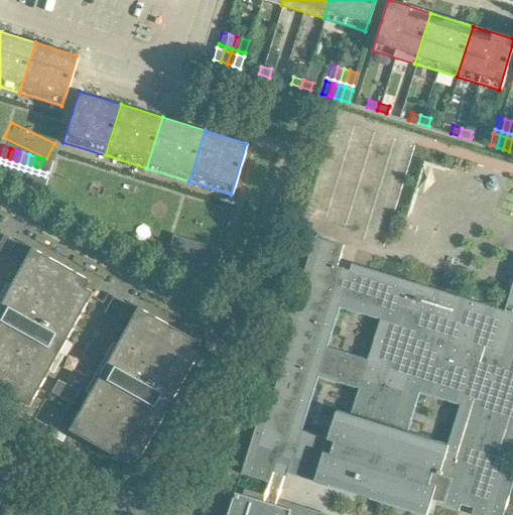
[(50,160),(43,158),(39,170),(47,172),(50,160)]
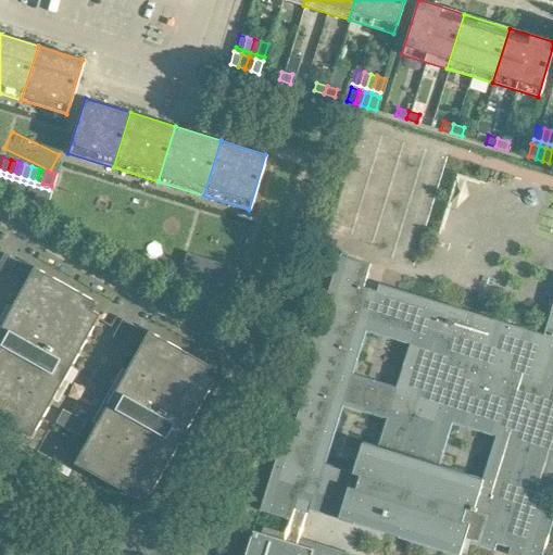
[(12,179),(5,177),(1,190),(8,192),(12,179)]
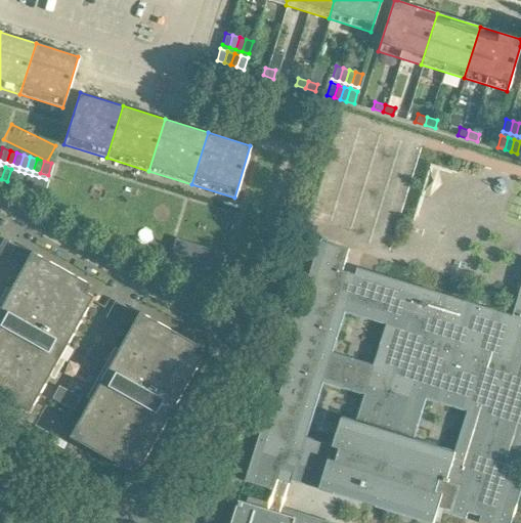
[(18,171),(11,169),(7,181),(10,181),(14,183),(18,171)]
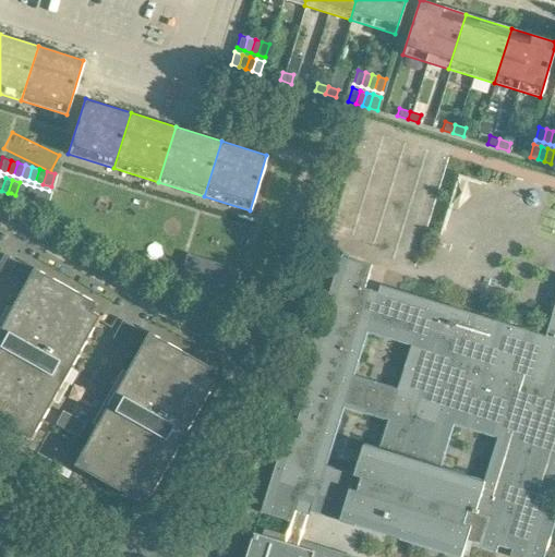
[(26,184),(20,182),(15,195),(23,197),(26,184)]
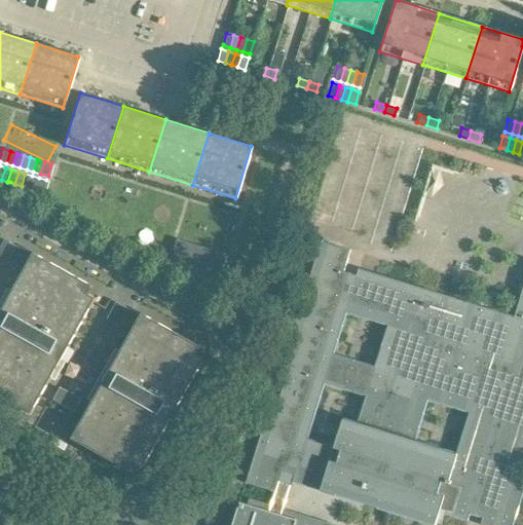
[(32,176),(25,174),(22,186),(28,188),(32,176)]
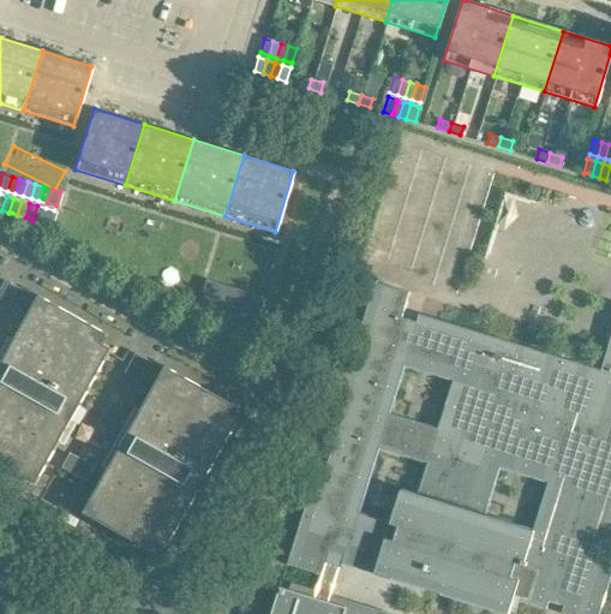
[(46,208),(37,206),(33,220),(41,222),(46,208)]
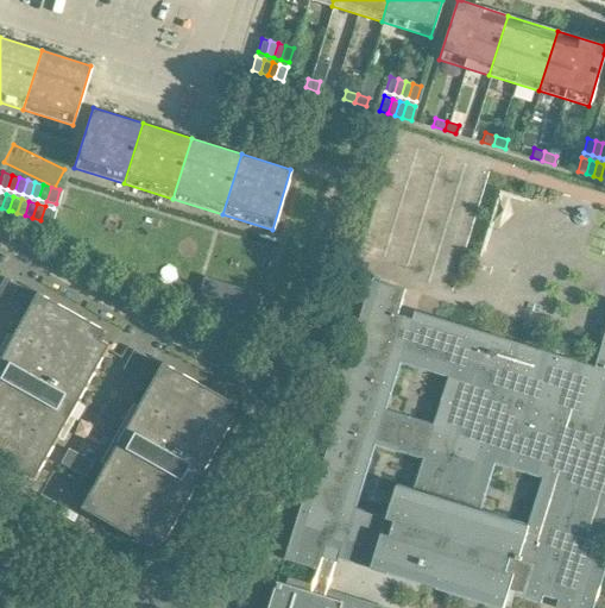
[(54,208),(45,206),(41,220),(50,223),(54,210),(54,208)]
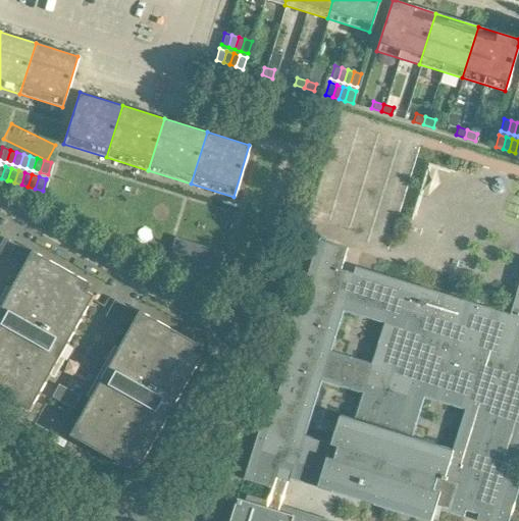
[(358,242),(323,230),(320,241),(315,239),(271,380),(278,383),(274,396),(267,394),(241,479),(227,520),(313,520),(316,512),(282,501),(290,478),(425,520),(429,520),(433,508),(461,517),(463,510),(476,514),(474,520),(476,520),(506,520),(518,479),(518,276),(516,287),(508,314),(358,267),(351,265),(358,242)]
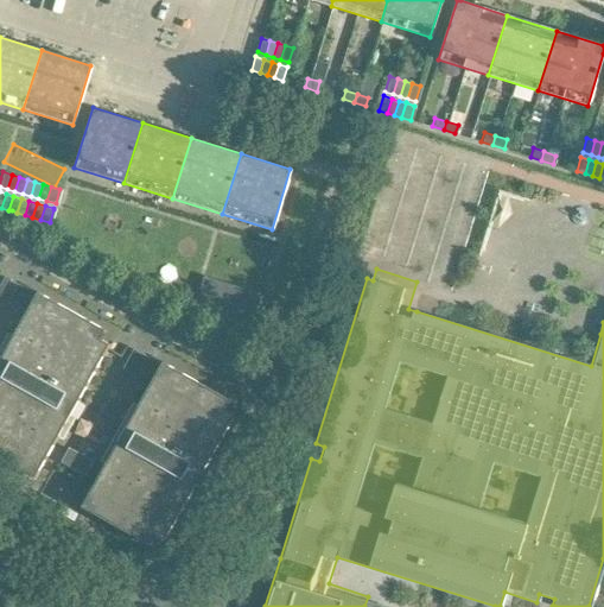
[(202,276),(197,290),(207,292),(211,278),(202,276)]
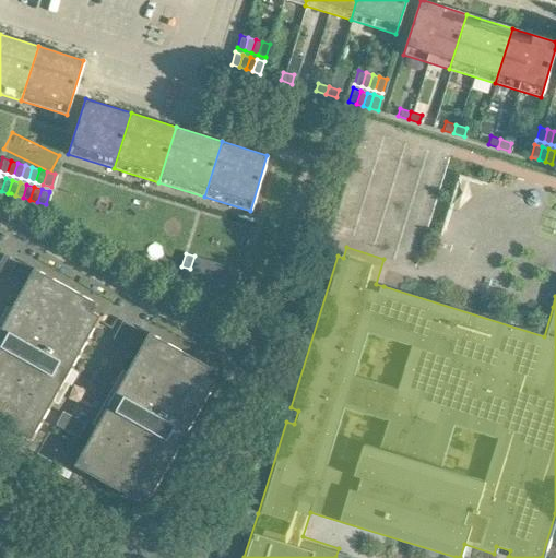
[(194,256),(190,269),(198,271),(201,258),(194,256)]
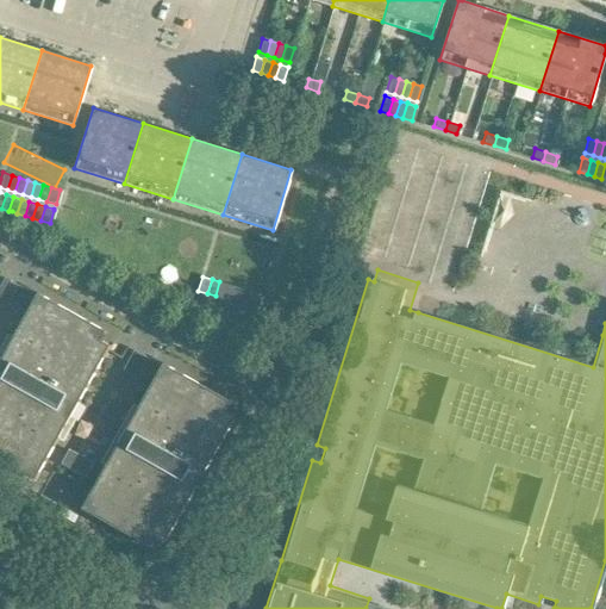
[(227,284),(219,281),(216,296),(223,298),(227,284)]
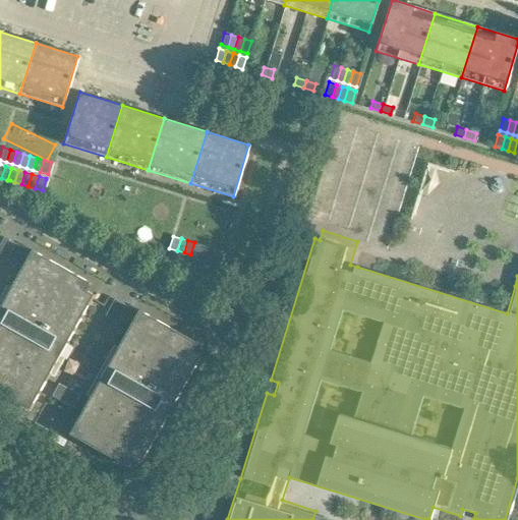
[(202,245),(194,242),(190,254),(197,256),(202,245)]
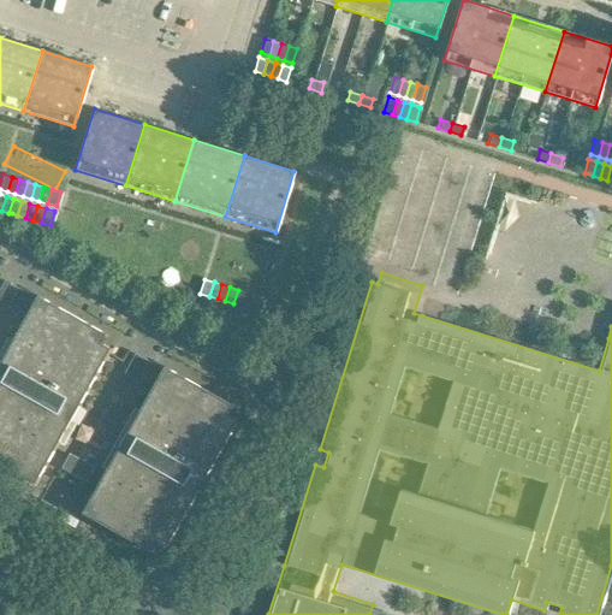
[(245,293),(238,290),(233,303),(241,306),(245,293)]
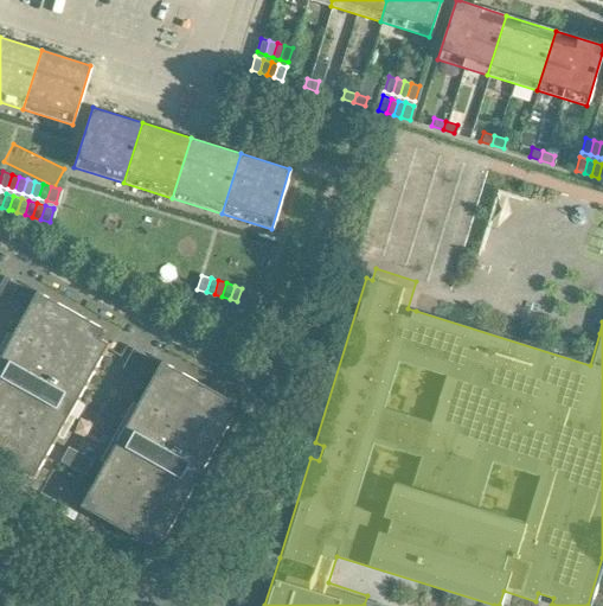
[(250,291),(242,288),(237,301),(245,305),(250,291)]
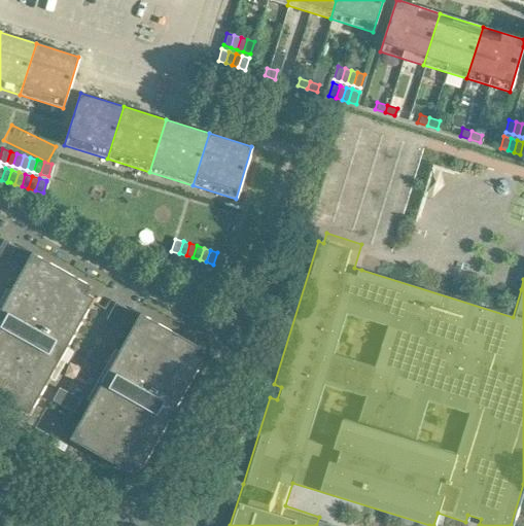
[(220,271),(221,267),(213,265),(206,261),(200,259),(193,257),(186,255),(179,253),(171,251),(170,255),(178,257),(184,259),(191,261),(199,264),(205,266),(212,268),(220,271)]
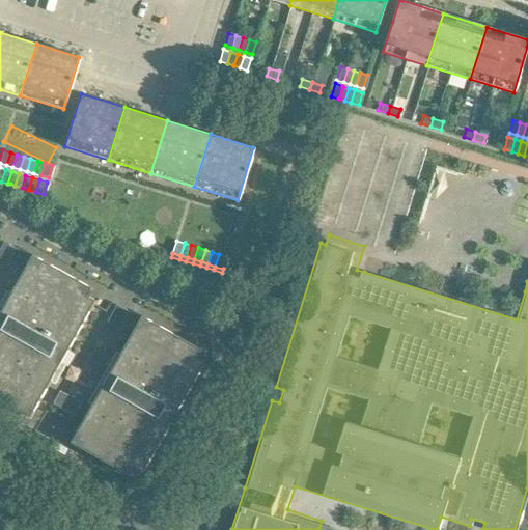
[(226,256),(219,254),(215,267),(223,269),(226,256)]
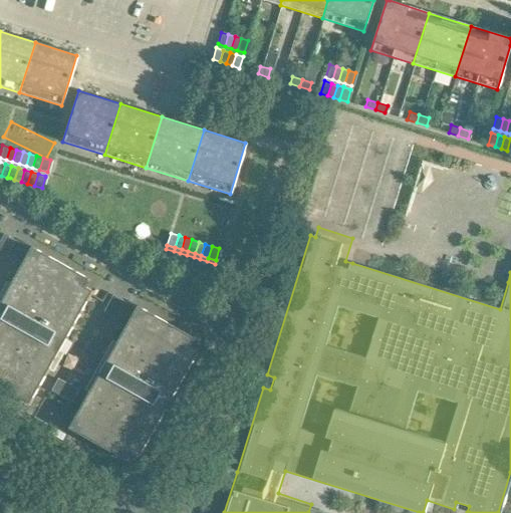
[(0,391),(27,406),(91,291),(83,287),(87,279),(30,247),(0,300),(0,391)]
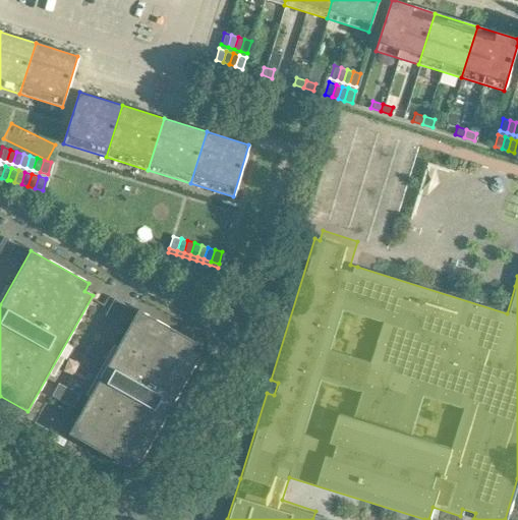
[(176,254),(168,252),(165,264),(172,267),(176,254)]
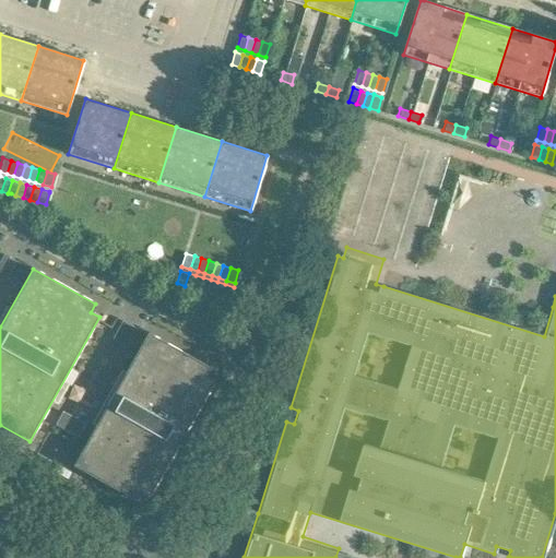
[(196,275),(189,273),(185,286),(192,288),(196,275)]
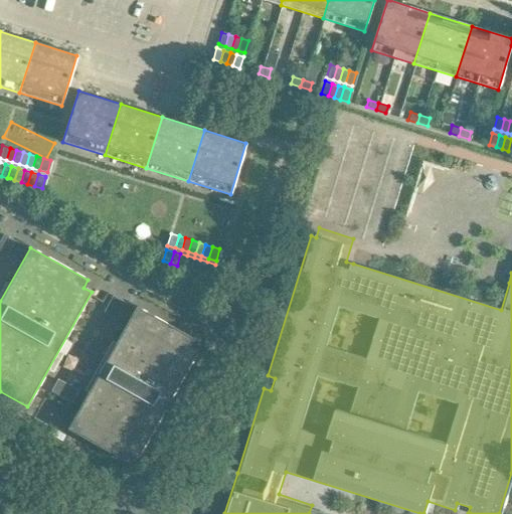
[(187,255),(180,253),(177,266),(183,268),(187,255)]
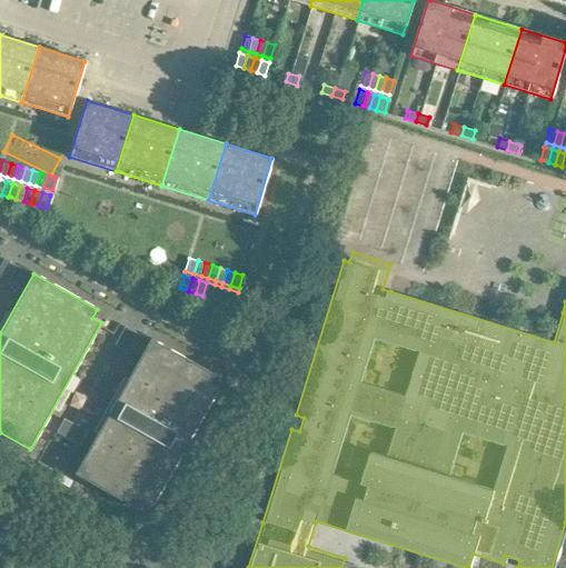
[(215,285),(207,282),(202,296),(210,298),(215,285)]
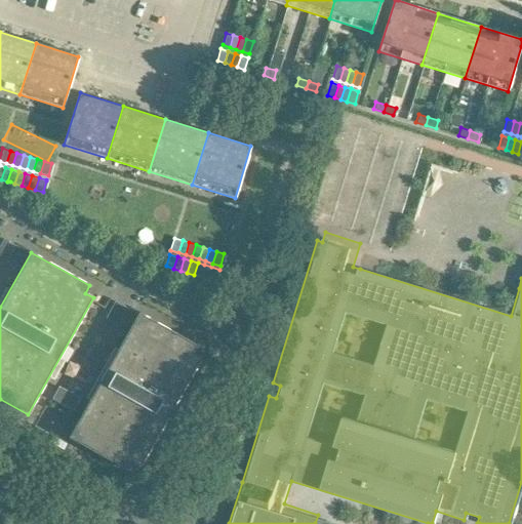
[(204,265),(198,263),(194,275),(201,277),(204,265)]
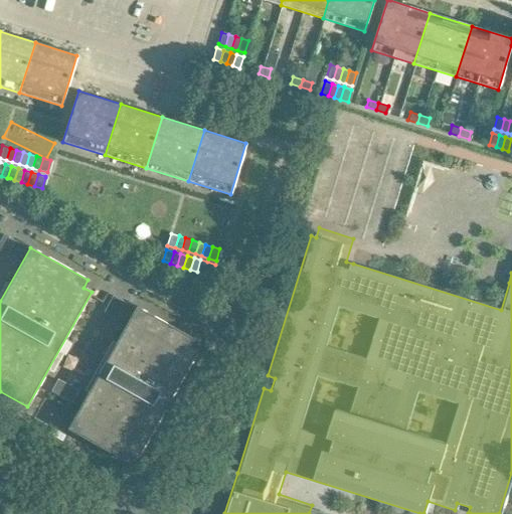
[(207,262),(200,260),(197,272),(203,274),(207,262)]
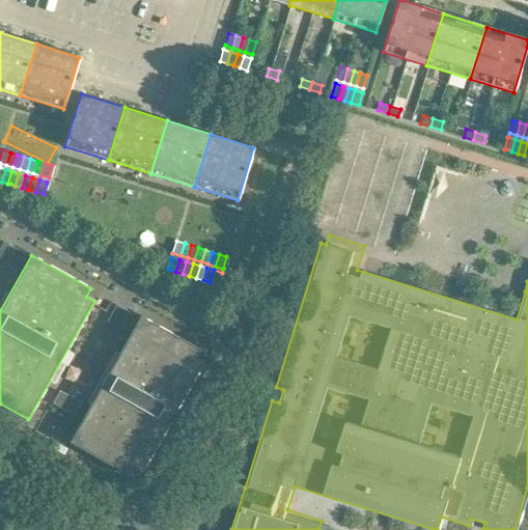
[(222,273),(214,270),(210,282),(218,285),(222,274),(222,273)]
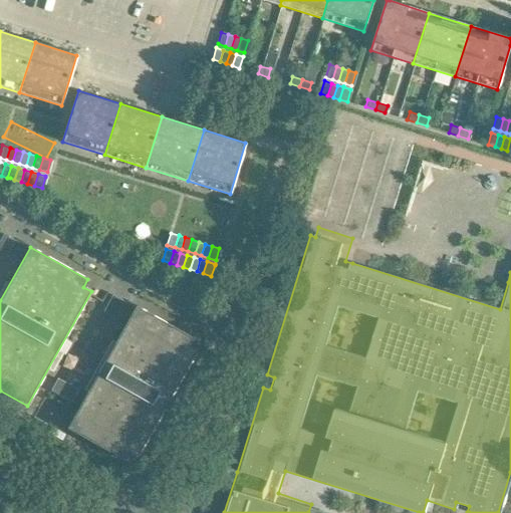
[(137,457),(197,350),(189,346),(193,338),(136,306),(104,361),(98,372),(67,429),(124,461),(129,453),(137,457)]
